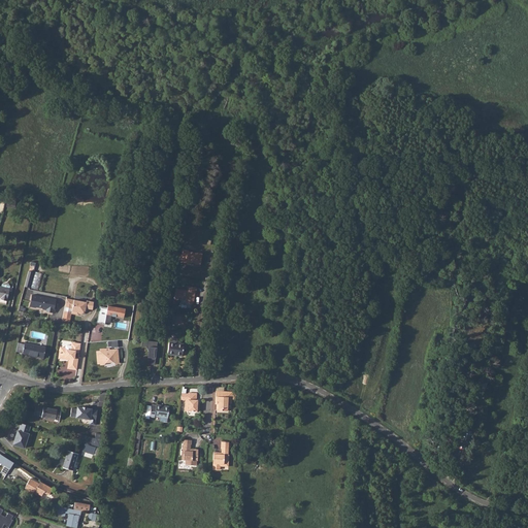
[(189,251),(184,250),(182,262),(188,263),(188,262),(192,263),(196,263),(195,265),(200,265),(202,253),(197,252),(197,253),(190,252),(189,251)]
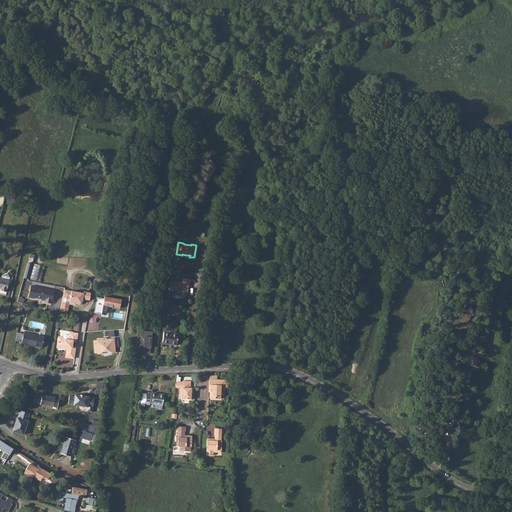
[(27,263),(23,278),(28,279),(32,264),(27,263)]
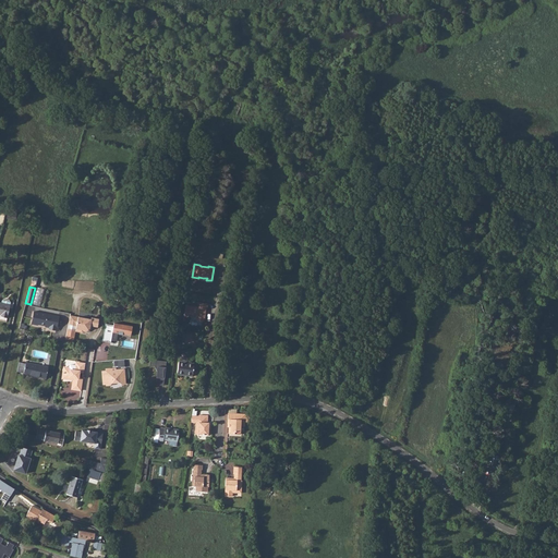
[(2,303),(0,302),(0,313),(1,314),(1,315),(0,316),(7,318),(10,305),(10,304),(2,303)]
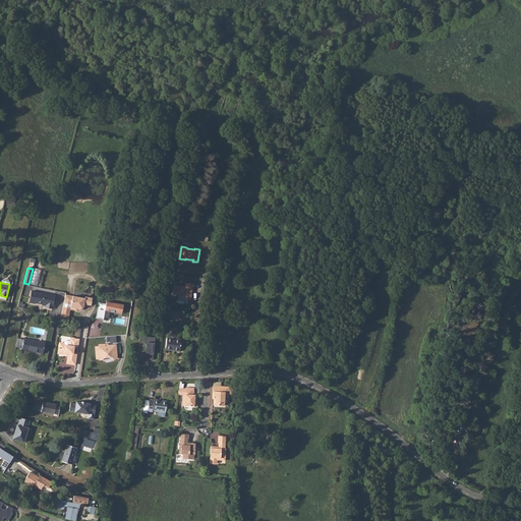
[(173,285),(172,295),(184,296),(183,298),(185,299),(189,300),(191,299),(191,294),(190,293),(191,291),(192,291),(192,288),(193,288),(194,284),(186,283),(185,287),(173,285)]
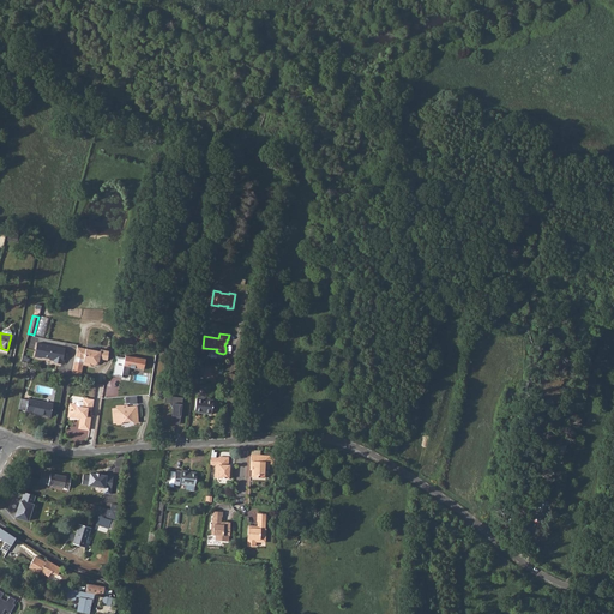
[(53,362),(61,363),(62,359),(65,349),(38,343),(36,354),(42,355),(42,357),(52,359),(52,360),(54,360),(53,362)]
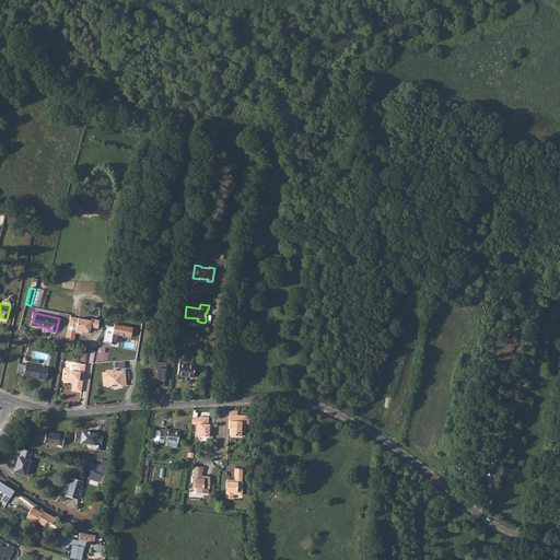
[(76,333),(77,327),(78,318),(70,316),(66,340),(73,342),(76,333)]
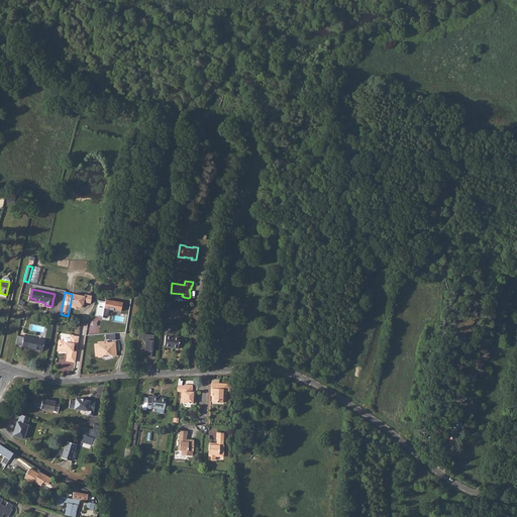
[(85,302),(90,303),(91,301),(91,296),(85,294),(84,296),(72,294),(71,302),(70,307),(77,308),(77,307),(77,306),(80,307),(83,304),(84,302),(85,302)]
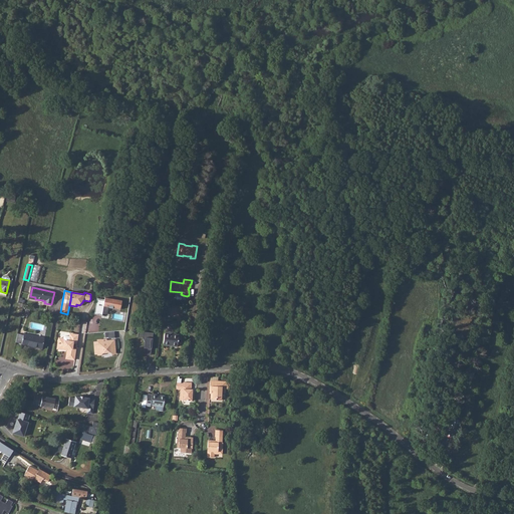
[(119,309),(121,300),(104,297),(101,313),(106,314),(107,307),(119,309)]
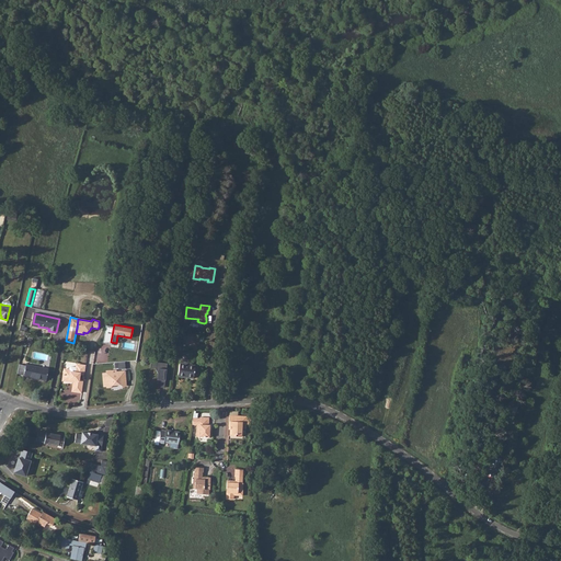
[(159,368),(158,379),(161,380),(161,386),(165,387),(168,363),(151,361),(150,367),(159,368)]
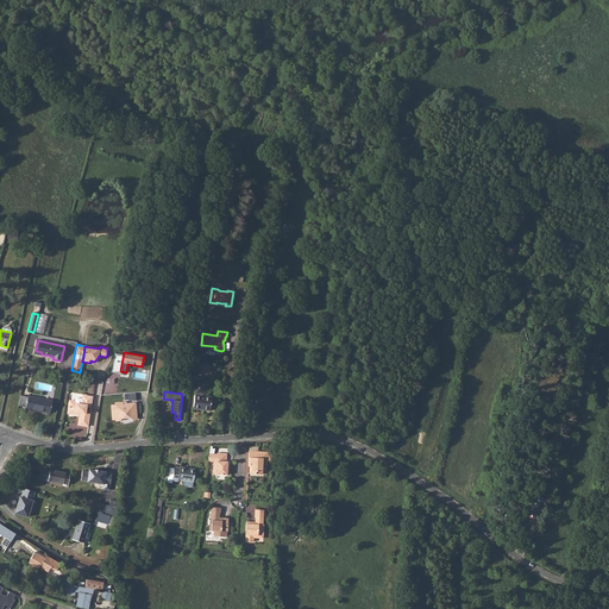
[(195,395),(193,408),(209,410),(212,396),(203,396),(195,395)]
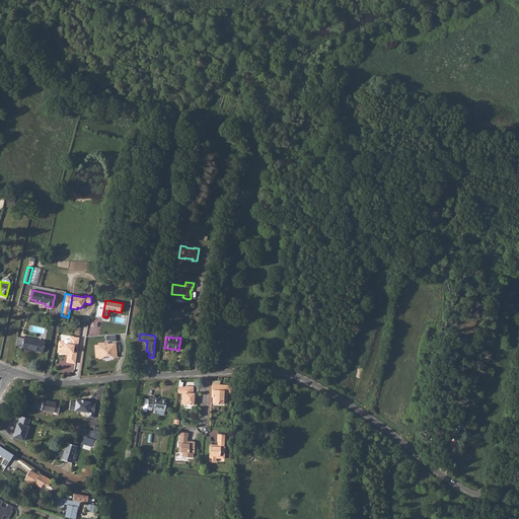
[(43,352),(45,342),(23,338),(23,339),(17,338),(15,346),(21,347),(21,348),(43,352)]
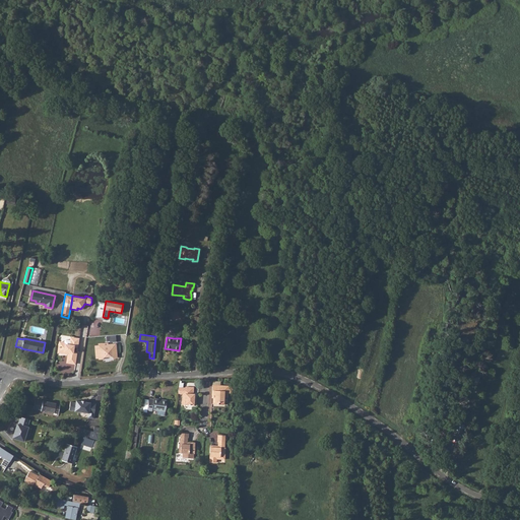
[(77,349),(79,340),(70,338),(69,346),(65,346),(63,343),(59,343),(58,352),(59,353),(63,354),(65,352),(68,353),(68,355),(67,358),(71,359),(70,364),(75,365),(77,353),(72,352),(73,348),(77,349)]
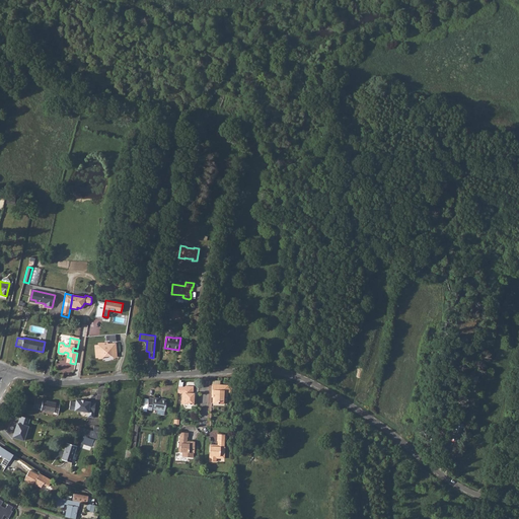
[(98,346),(94,346),(95,357),(98,357),(98,358),(102,358),(103,356),(110,356),(113,357),(116,357),(115,344),(109,344),(108,345),(106,345),(106,343),(98,344),(98,346)]
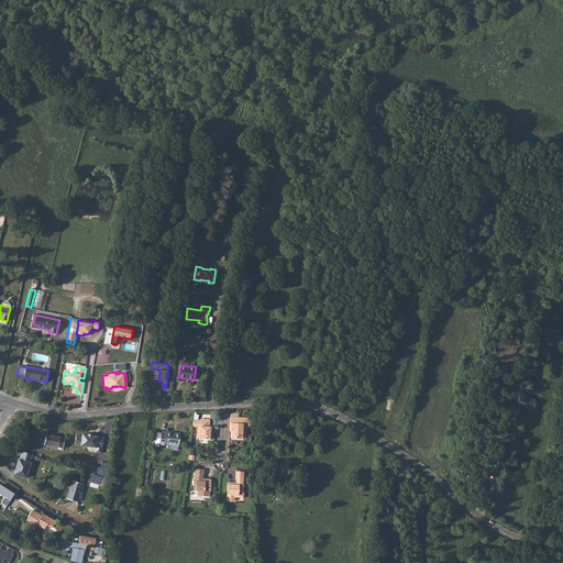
[(231,431),(230,438),(236,438),(236,435),(242,435),(243,430),(246,430),(247,426),(251,426),(251,418),(239,417),(239,423),(235,422),(230,422),(230,428),(231,428),(231,431)]
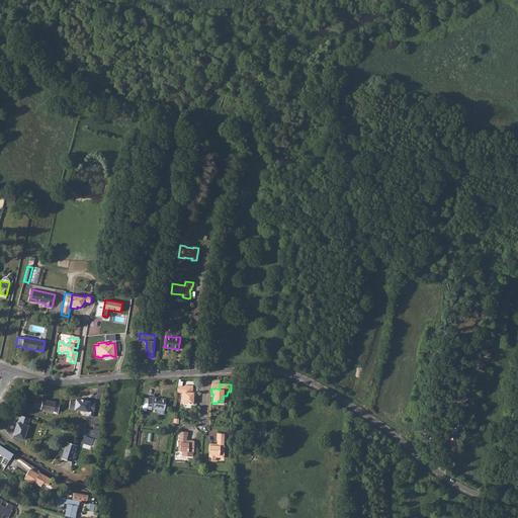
[(181,392),(181,403),(193,404),(193,397),(192,397),(192,392),(192,385),(184,384),(184,385),(178,385),(177,392),(181,392)]
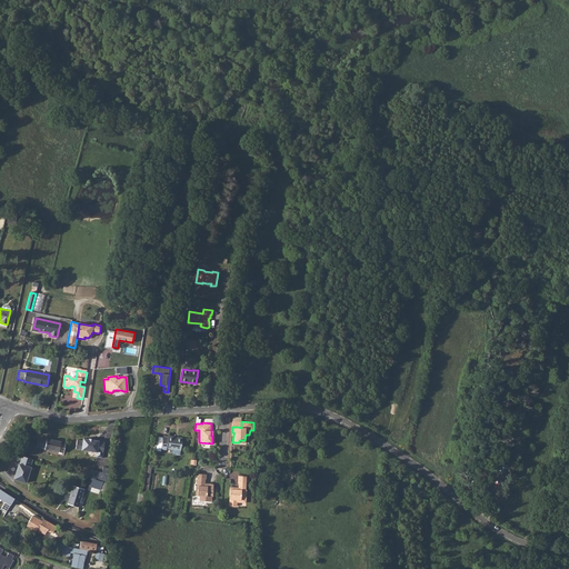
[(162,437),(161,449),(167,450),(167,448),(172,449),(181,450),(182,438),(168,437),(162,437)]
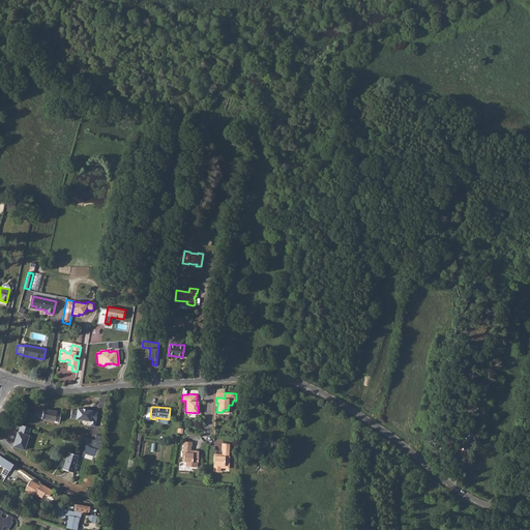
[(35,408),(34,416),(41,417),(60,420),(61,411),(52,410),(52,411),(48,410),(48,409),(43,409),(35,408)]
